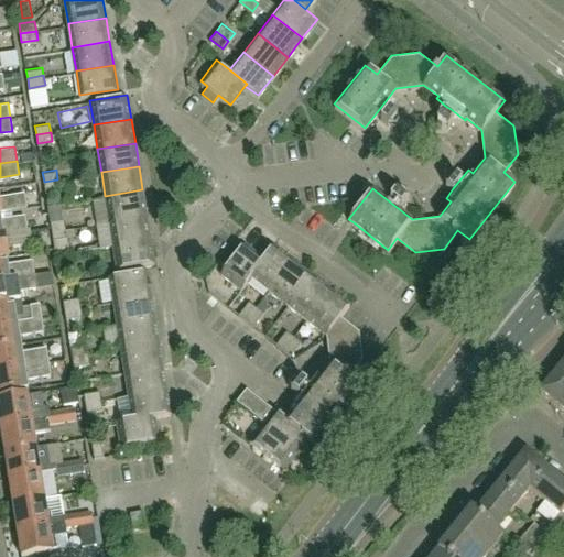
[(60,188),(57,179),(44,182),(45,190),(60,188)]
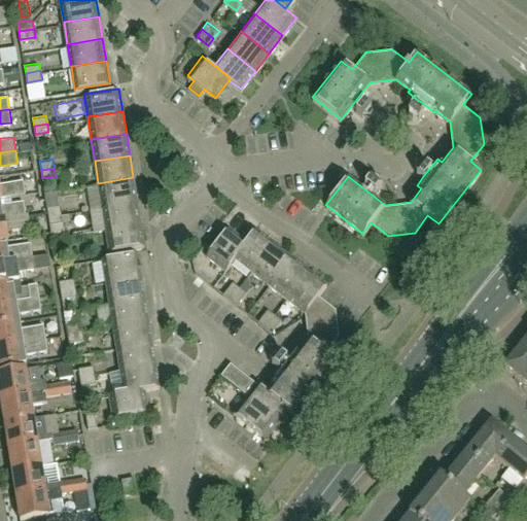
[(137,199),(133,177),(98,183),(102,205),(137,199)]
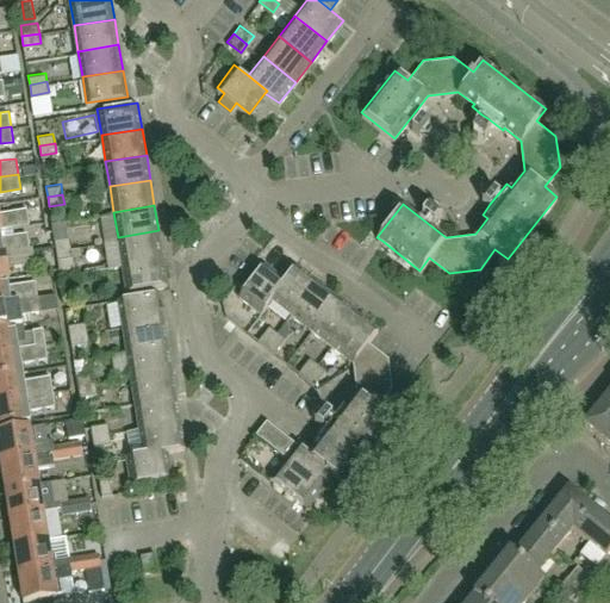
[(0,225),(29,221),(26,206),(0,210),(0,225)]
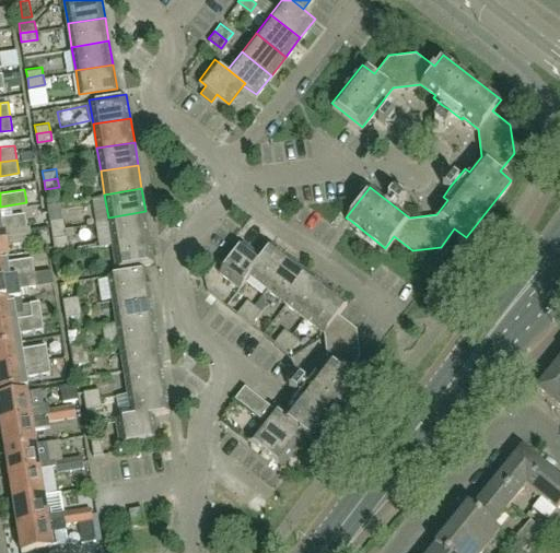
[(95,224),(107,222),(103,200),(92,202),(95,224)]
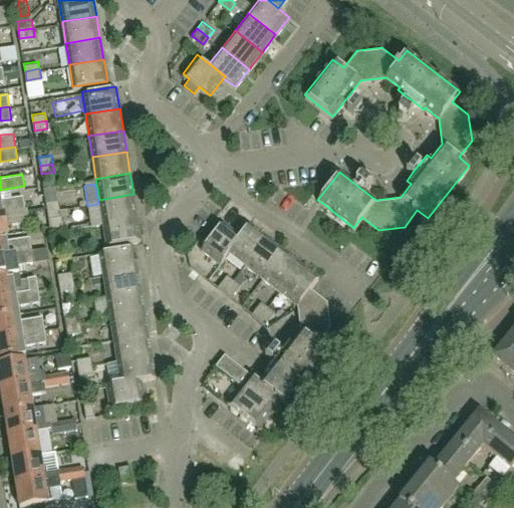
[(0,197),(0,211),(25,207),(24,206),(23,194),(0,197)]
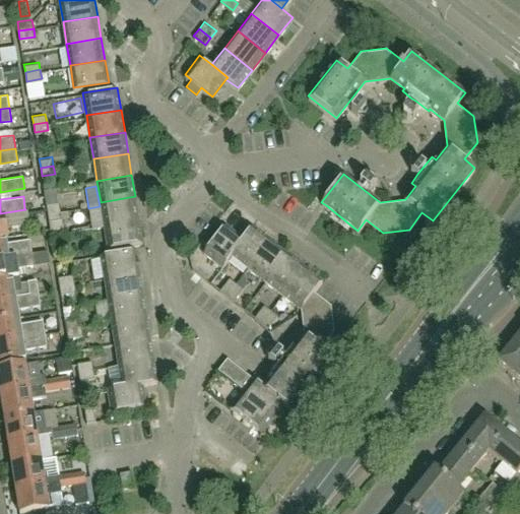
[(139,218),(135,196),(101,202),(104,225),(139,218)]
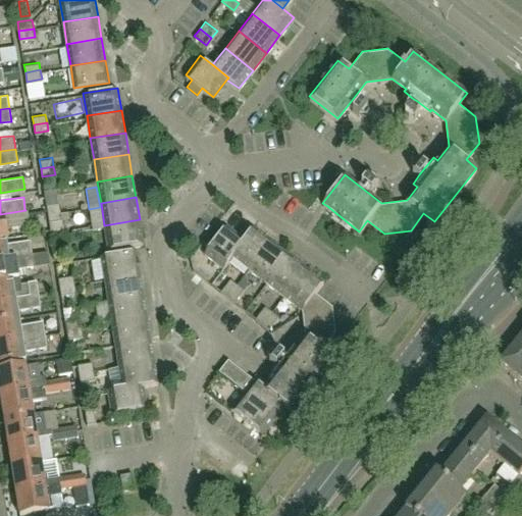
[(46,203),(48,211),(60,209),(59,201),(46,203)]
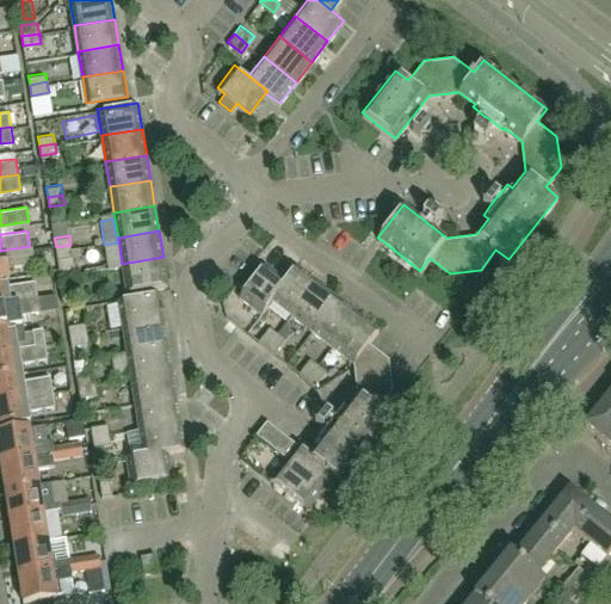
[(7,265),(35,260),(32,245),(29,245),(30,246),(0,251),(0,275),(6,275),(8,273),(7,265)]
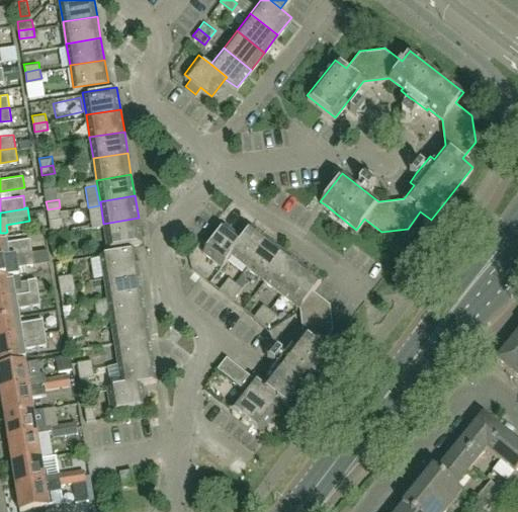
[(62,217),(60,207),(48,209),(49,219),(62,217)]
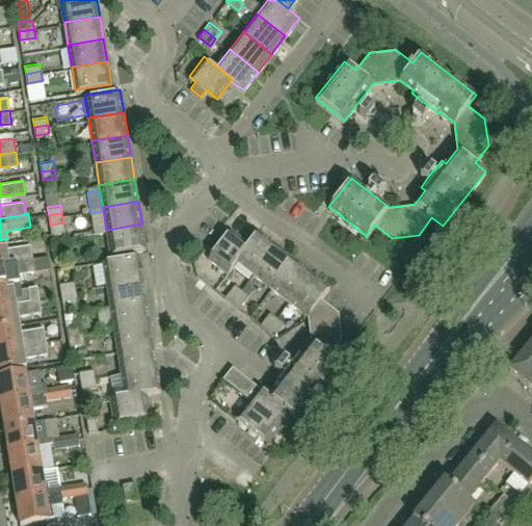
[(145,246),(142,224),(106,230),(110,252),(145,246)]
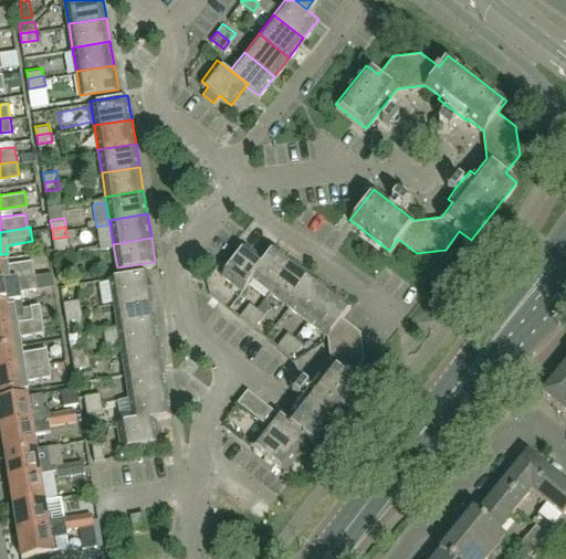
[(250,274),(264,256),(245,242),(236,254),(228,248),(220,260),(227,265),(221,272),(242,288),(252,275),(250,274)]
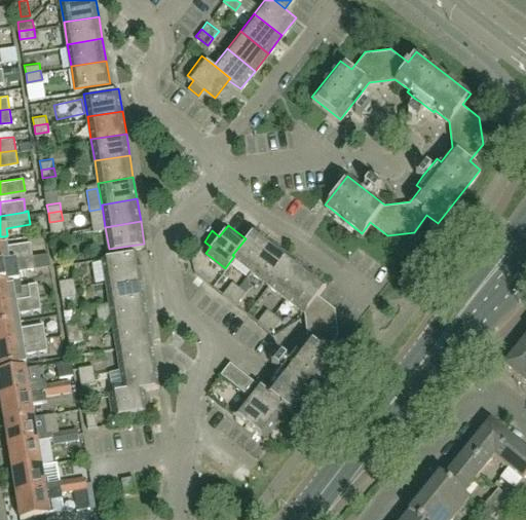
[(251,269),(273,242),(254,227),(246,238),(232,255),(234,256),(251,269)]
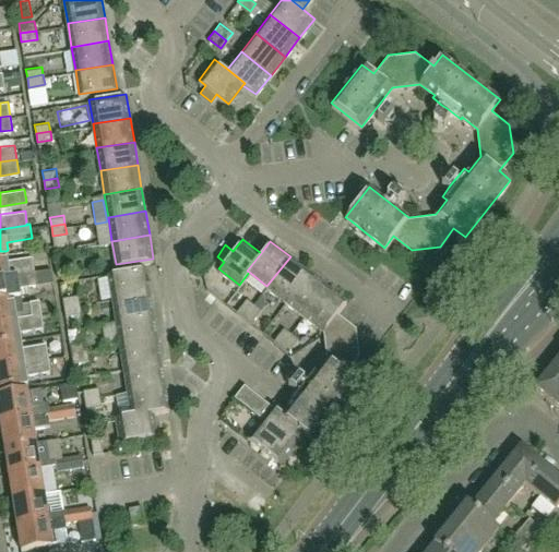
[(70,256),(69,248),(55,250),(56,259),(70,256)]
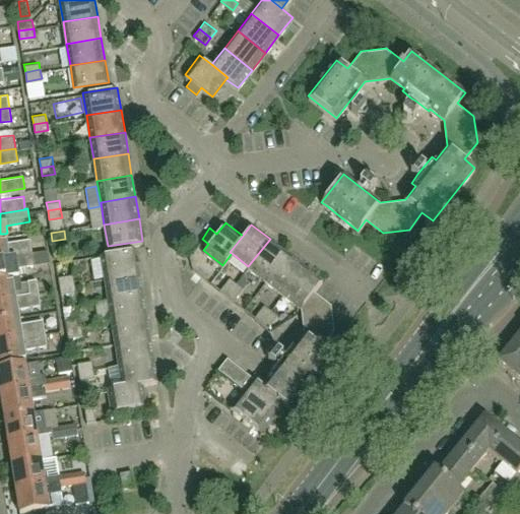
[(0,255),(31,250),(29,238),(6,242),(5,234),(0,234),(0,255)]
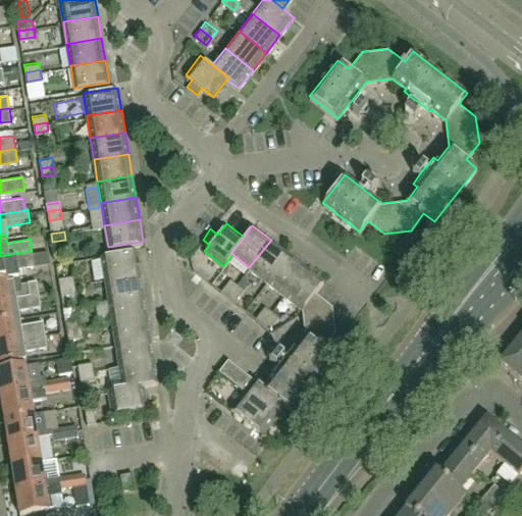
[(266,280),(288,253),(271,240),(249,267),(266,280)]
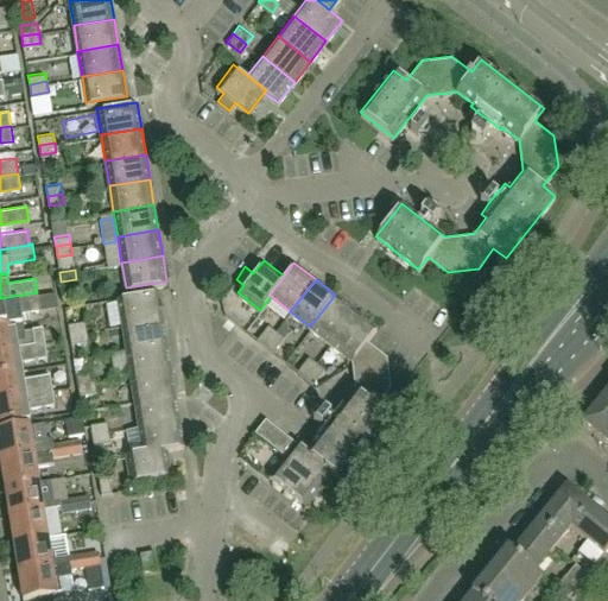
[(163,316),(158,290),(118,297),(122,323),(163,316)]
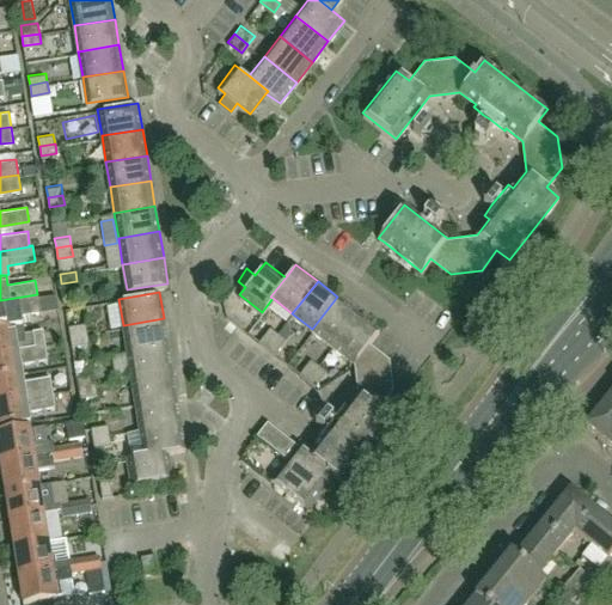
[(0,324),(22,322),(30,319),(29,312),(40,310),(37,294),(0,300),(0,324)]
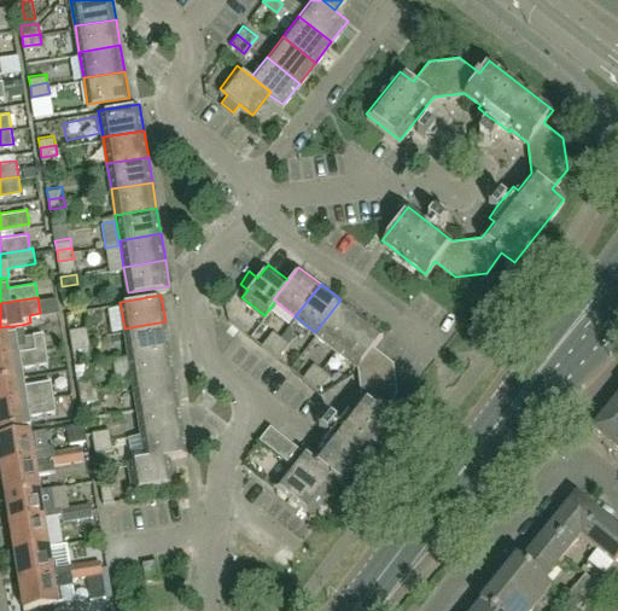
[(336,349),(361,315),(340,300),(315,332),(336,349)]
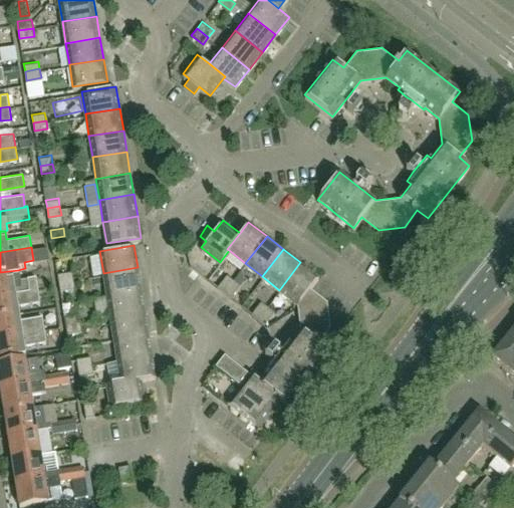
[(297,303),(310,287),(318,276),(300,262),(279,290),(297,303)]
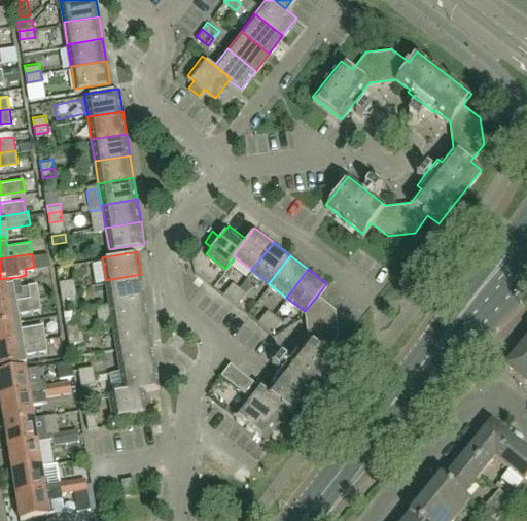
[(144,297),(141,275),(141,274),(106,280),(109,302),(144,297)]
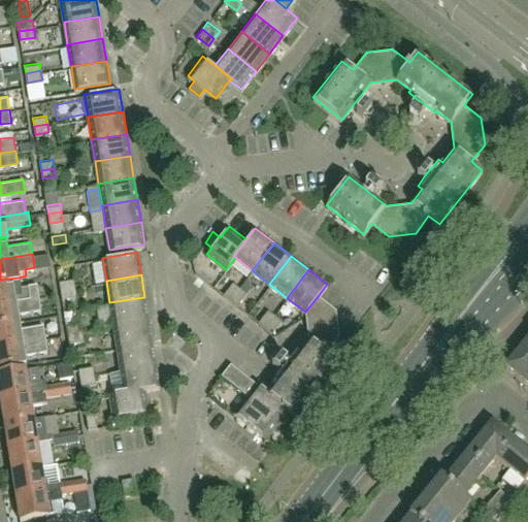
[(20,286),(19,278),(0,280),(0,301),(19,298),(30,296),(28,284),(20,286)]
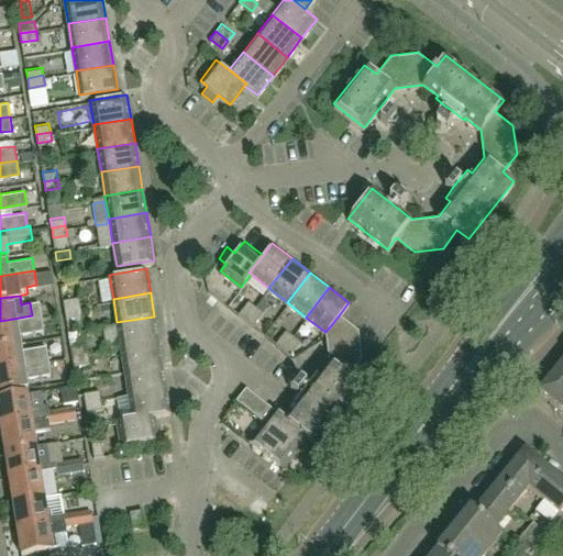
[(63,298),(64,307),(80,304),(78,296),(63,298)]
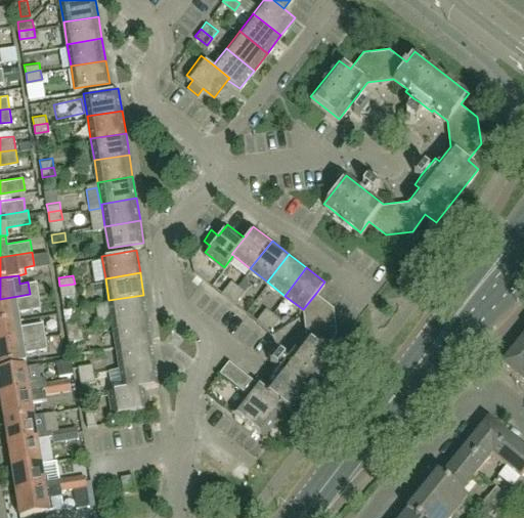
[(228,296),(237,284),(231,278),(222,290),(228,296)]
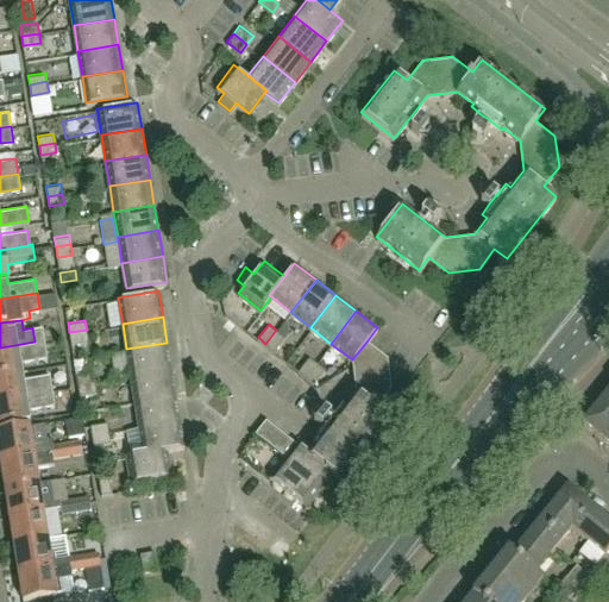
[(20,361),(48,356),(43,326),(32,327),(35,342),(22,344),(0,347),(0,371),(22,369),(20,361)]
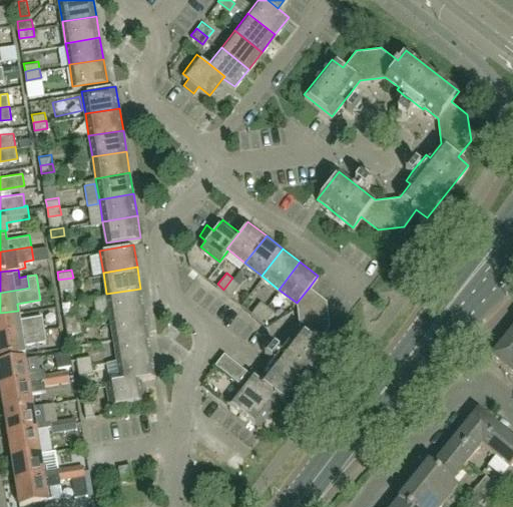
[(74,286),(73,278),(58,280),(59,289),(74,286)]
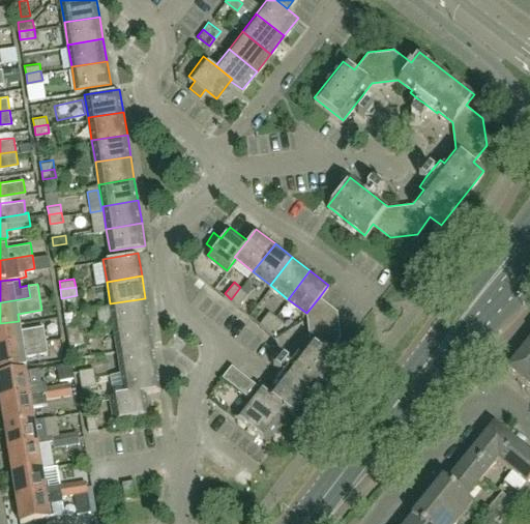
[(238,304),(247,292),(240,287),(231,299),(238,304)]
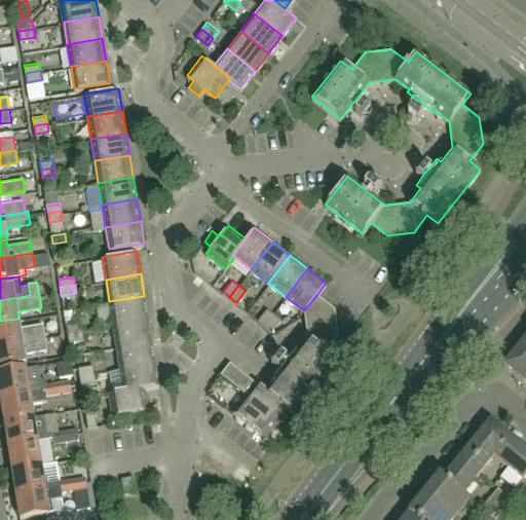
[(325,350),(338,333),(335,313),(334,307),(326,301),(317,294),(304,310),(307,337),(297,350),(296,350),(292,347),(286,357),(278,350),(272,350),(269,355),(271,360),(278,366),(271,374),(275,377),(266,390),(230,361),(221,372),(247,393),(232,410),(265,436),(287,408),(293,413),(335,359),(325,350)]
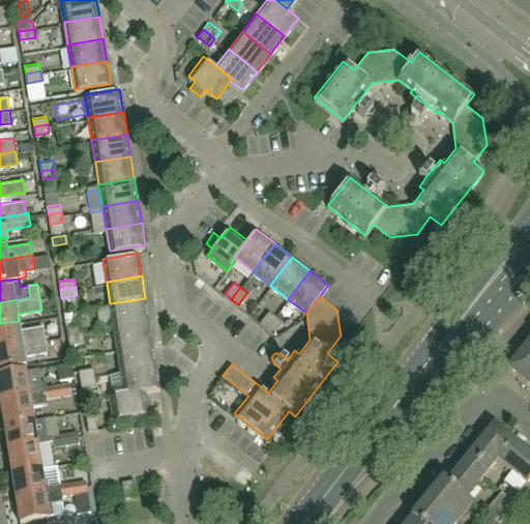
[(149,320),(145,298),(110,303),(114,326),(149,320)]
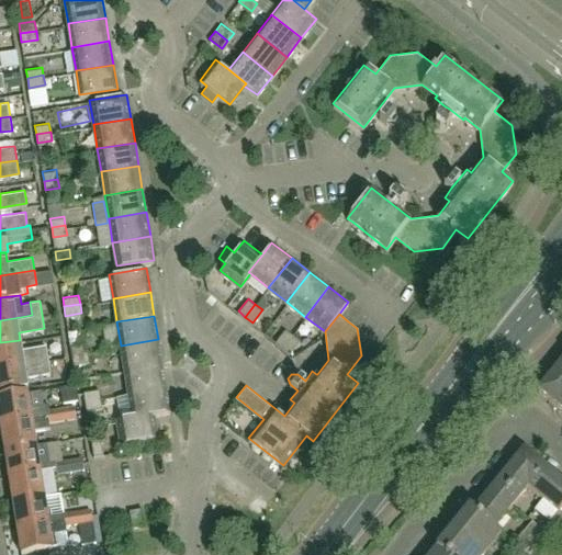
[(282,346),(292,332),(285,327),(276,340),(282,346)]
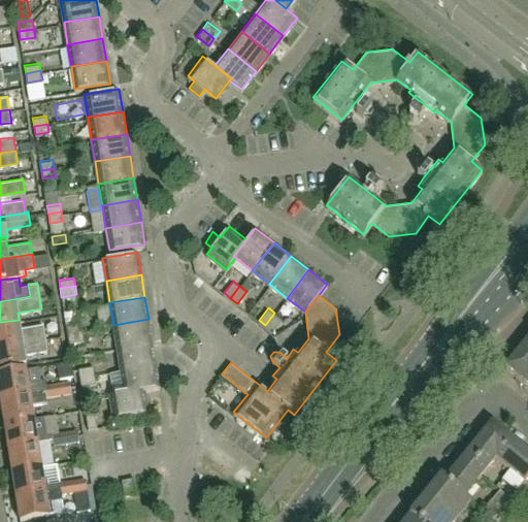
[(111,332),(109,308),(97,310),(99,333),(111,332)]
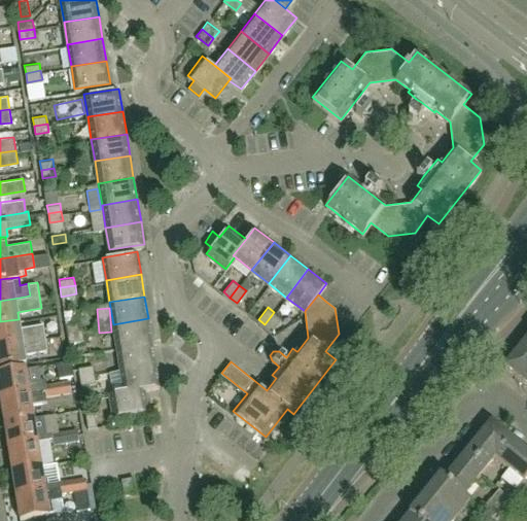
[(272,331),(281,318),(274,312),(265,324),(272,331)]
